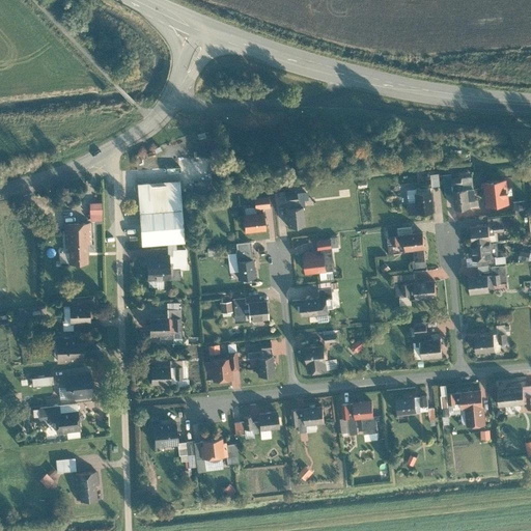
[(430,187),(439,186),(438,174),(429,175),(430,187)]
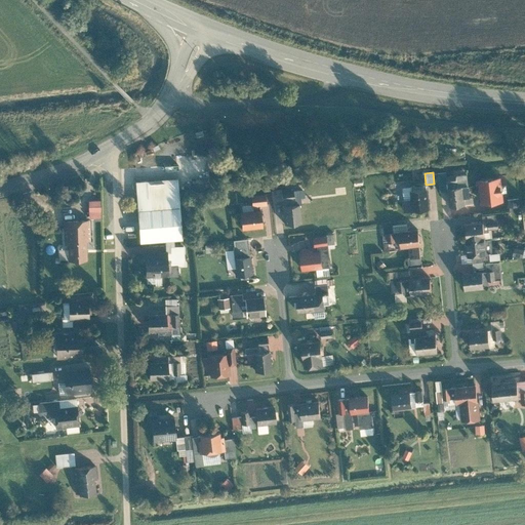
[(499,177),(480,179),(483,202),(501,200),(499,177)]
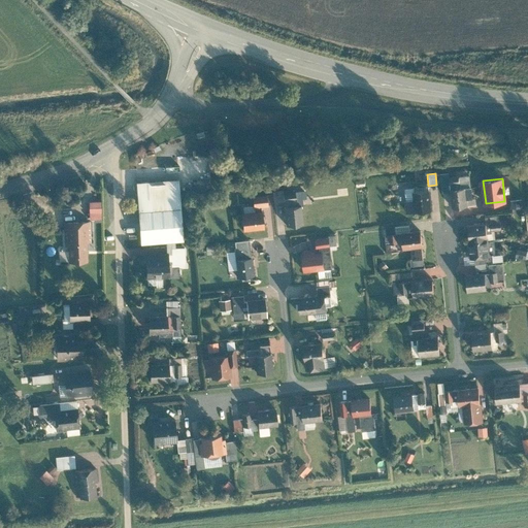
[(178,179),(135,183),(140,245),(183,242),(178,179)]
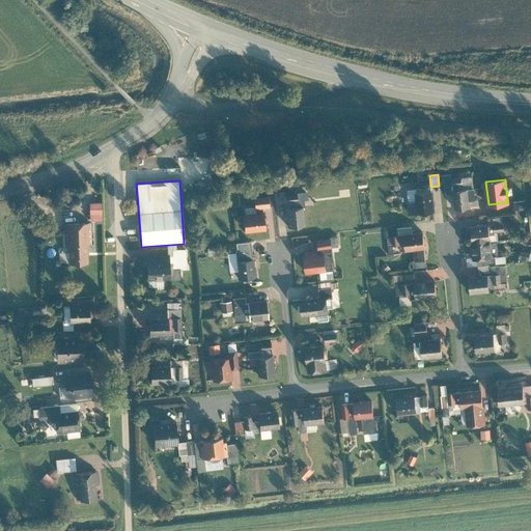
[(470,208),(468,190),(454,191),(455,210),(470,208)]
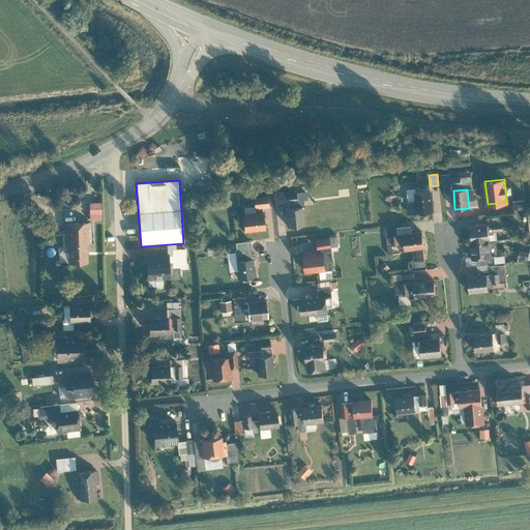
[(294,192),(274,194),(275,204),(295,202),(294,192)]
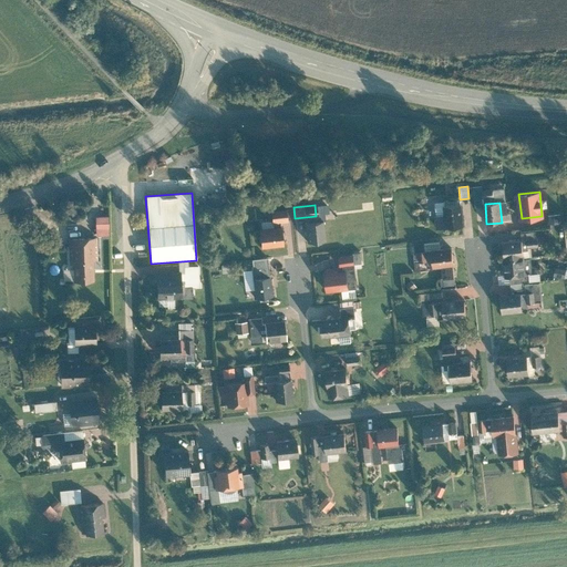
[(464,226),(462,206),(443,207),(445,228),(464,226)]
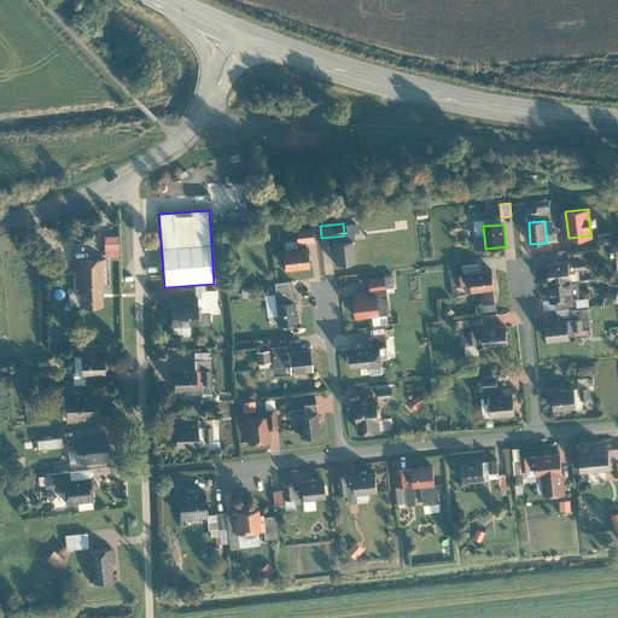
[(312,229),(296,231),(297,244),(313,243),(312,229)]
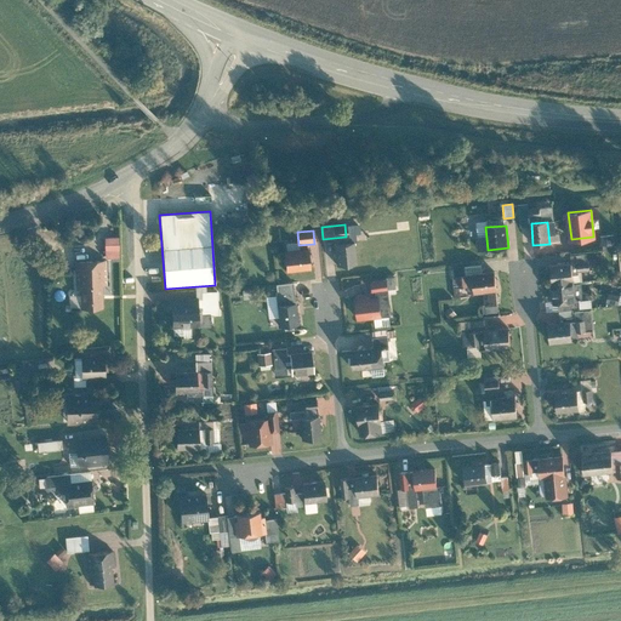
[(117,238),(104,238),(104,258),(117,258),(117,238)]
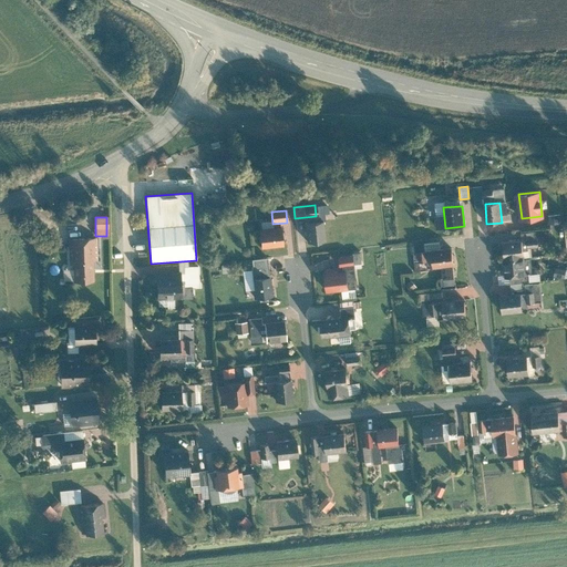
[(325,241),(322,223),(306,225),(307,243),(325,241)]
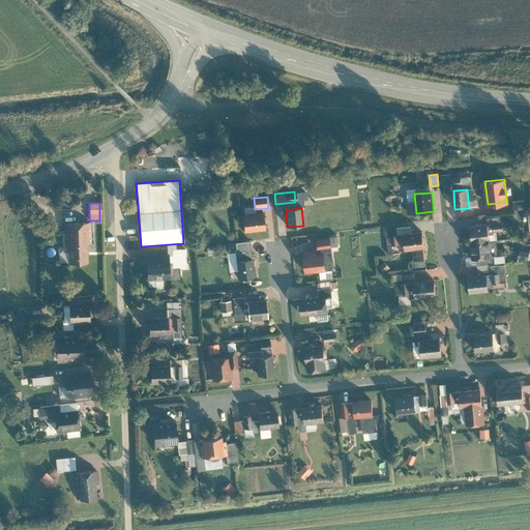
[(262,211),(242,213),(244,232),(264,230),(262,211)]
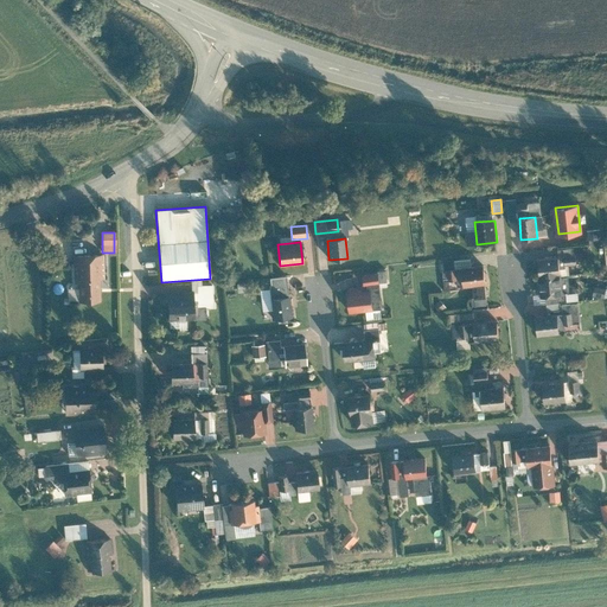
[(102,255),(77,256),(78,302),(98,302),(98,280),(103,280),(102,255)]
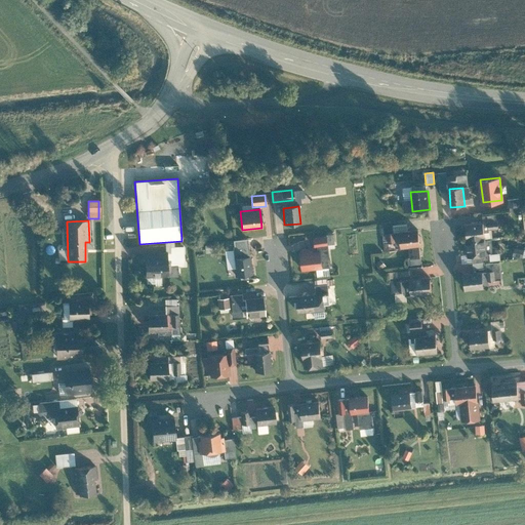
[(483,223),(465,224),(468,255),(472,255),(486,253),(489,253),(492,253),(490,239),(484,240),(484,238),(484,232),(489,231),(489,229),(488,221),(483,223)]
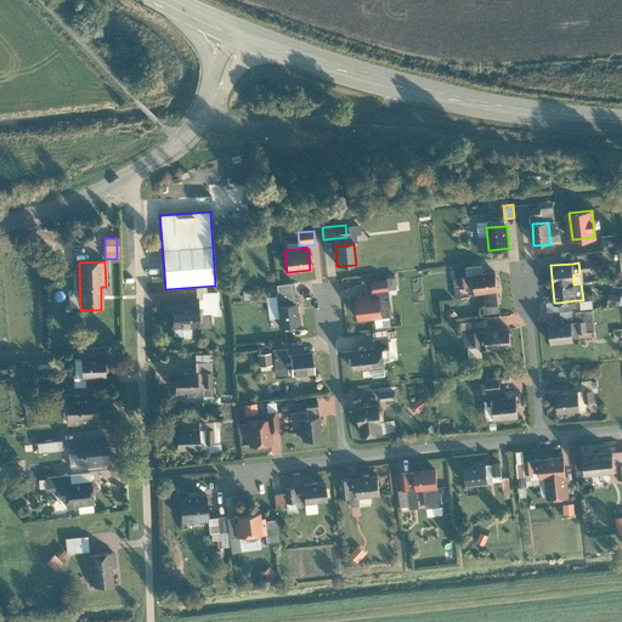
[(498,306),(495,273),(481,276),(480,266),(457,269),(458,277),(471,276),(474,295),(482,294),(485,307),(498,306)]
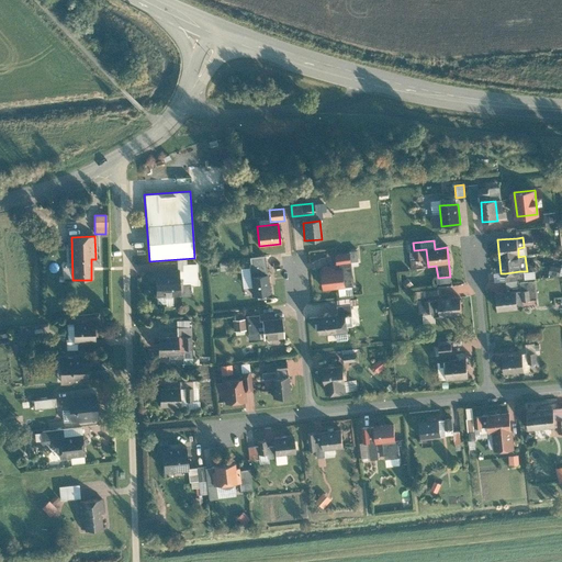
[(350,254),(334,256),(335,266),(351,263),(350,254)]
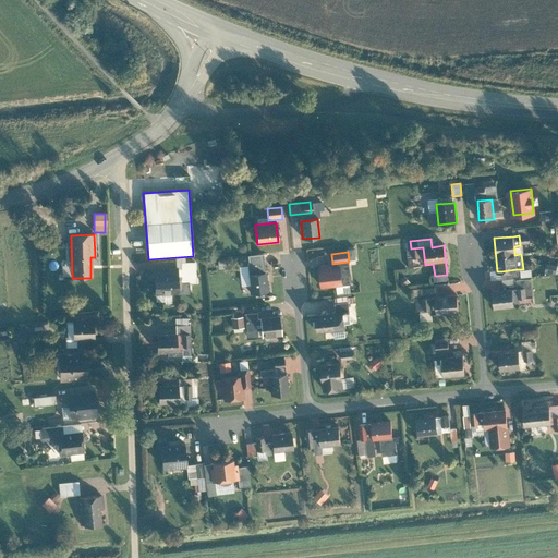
[(267,286),(264,254),(245,256),(246,265),(238,266),(241,295),(263,293),(267,286)]
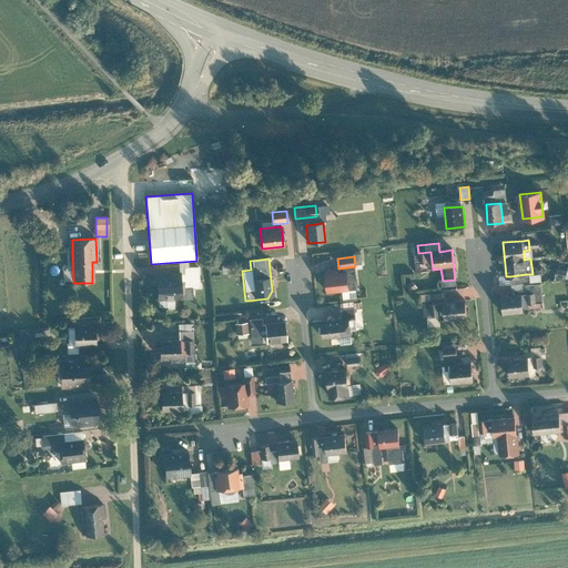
[(233,281),(232,269),(222,270),(224,282),(233,281)]
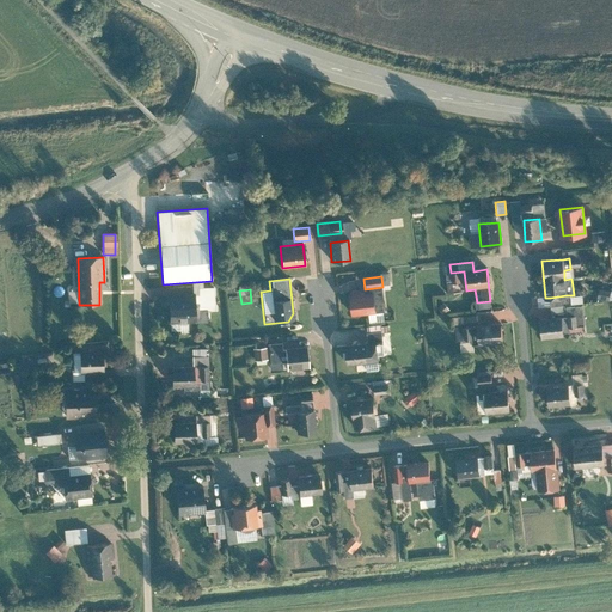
[(610,291),(598,289),(597,299),(609,300),(610,291)]
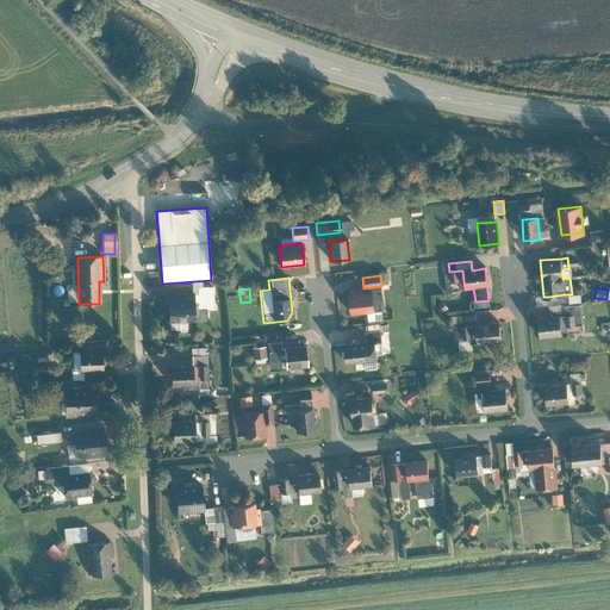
[(362,291),(349,292),(350,315),(374,313),(373,292),(362,293),(362,291)]
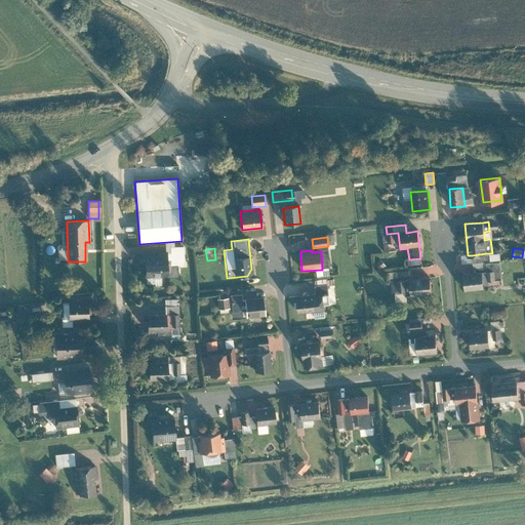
[(167,252),(137,254),(137,260),(145,260),(147,286),(162,285),(162,278),(169,278),(167,252)]
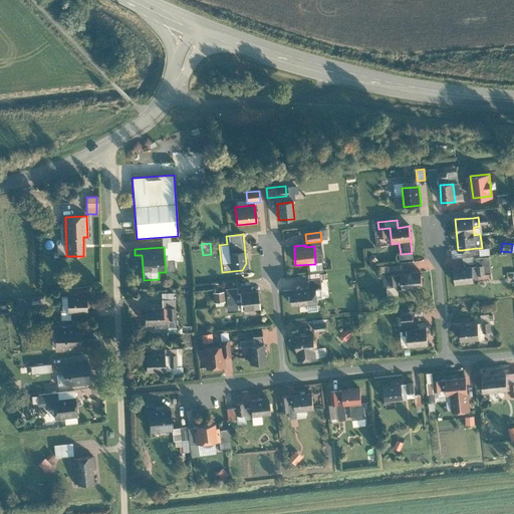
[(376,261),(371,255),(367,259),(372,265),(376,261)]
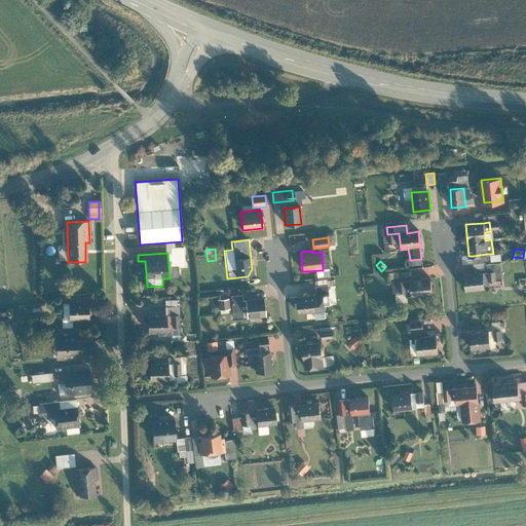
[(475,272),(464,273),(465,290),(484,288),(490,288),(489,282),(488,282),(488,271),(483,272),(483,271),(475,272)]
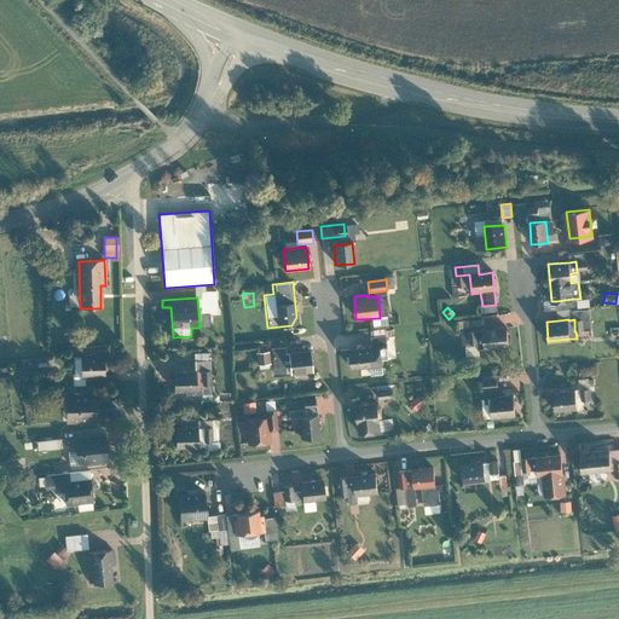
[(509,347),(507,328),(481,330),(484,351),(509,347)]
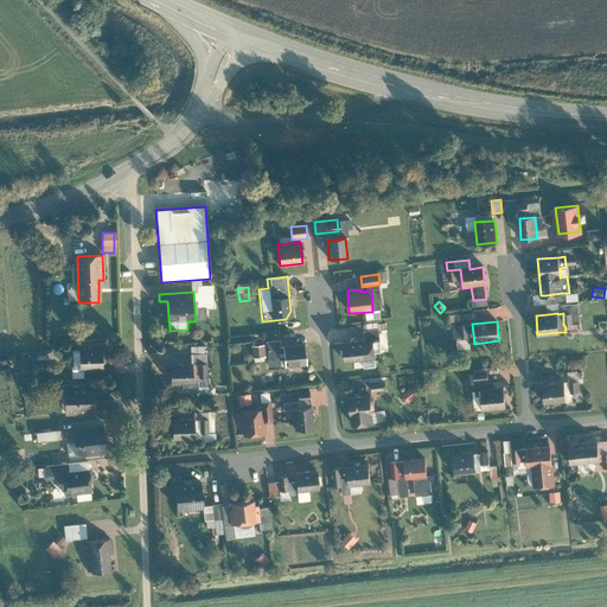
[(366,340),(343,343),(344,363),(376,360),(375,339),(379,338),(378,324),(364,325),(366,340)]
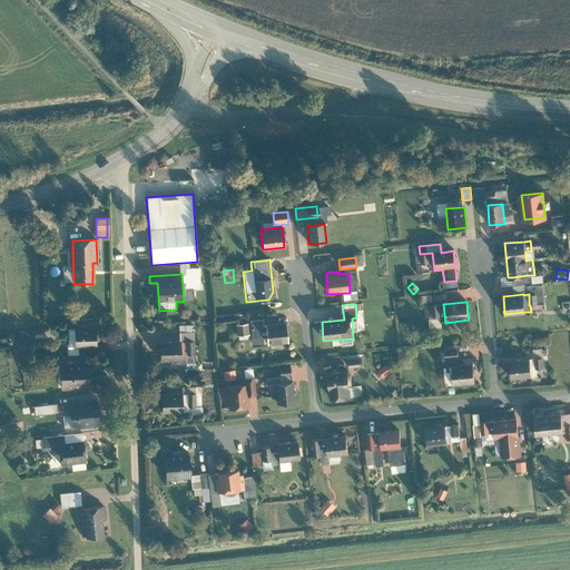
[(251,324),(234,325),(235,336),(251,336),(251,347),(263,346),(261,320),(251,320),(251,324)]
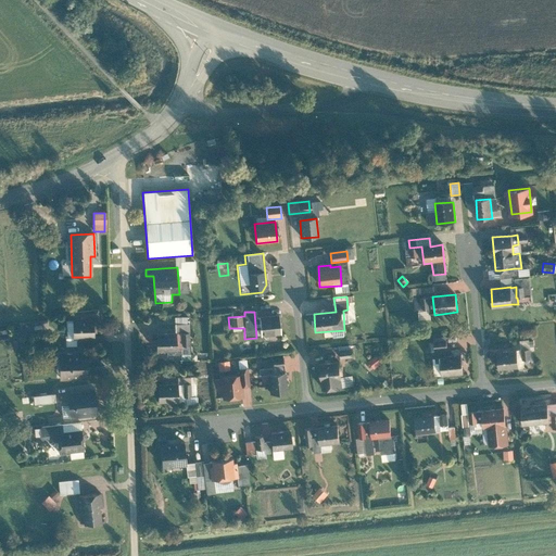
[(280,335),(278,314),(260,316),(262,337),(280,335)]
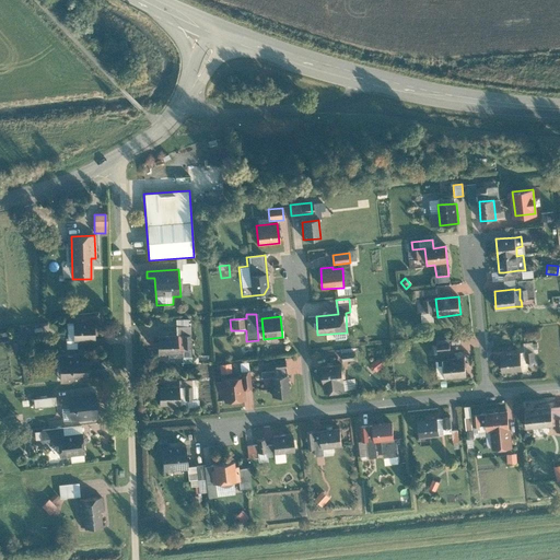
[(93,318),(71,319),(72,341),(66,341),(66,349),(78,349),(77,341),(94,341),(93,318)]
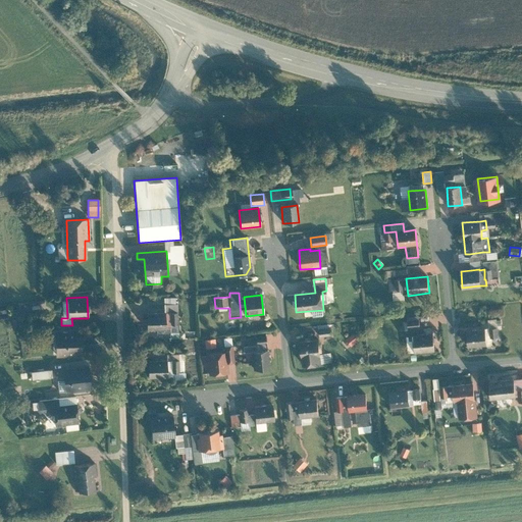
[(164,313),(145,314),(145,331),(177,331),(177,300),(164,300),(164,313)]
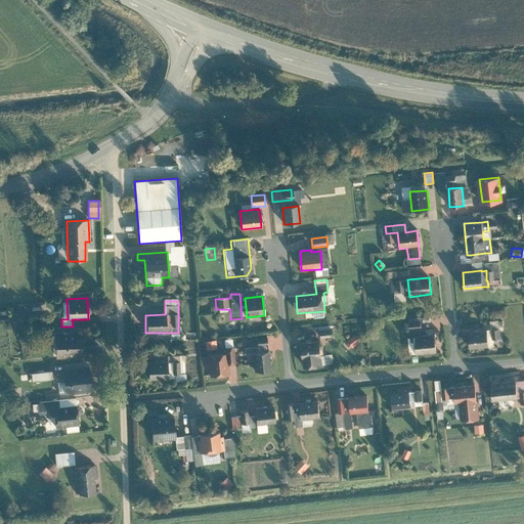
[(421,321),(408,322),(409,332),(421,331),(421,321)]
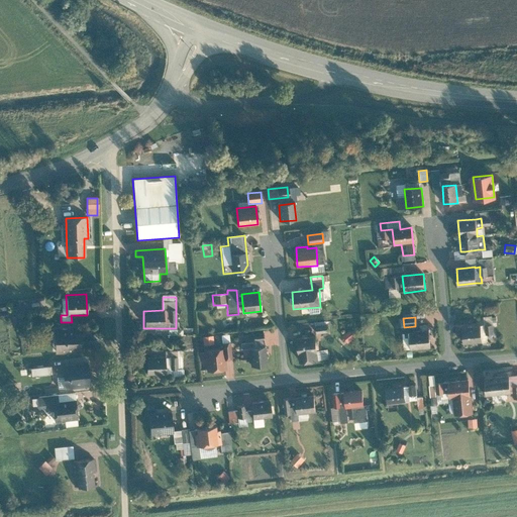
[(494,323),(486,323),(487,337),(495,337),(494,323)]
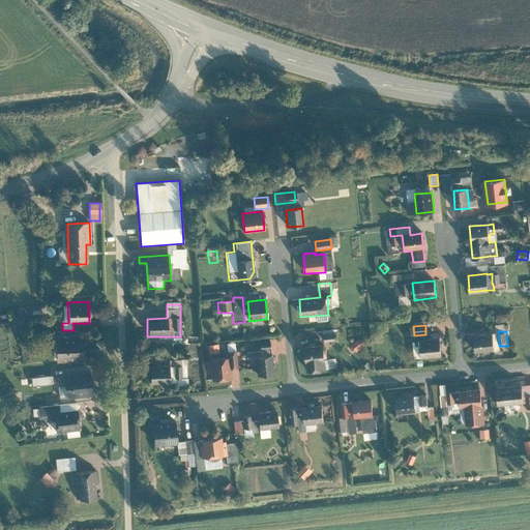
[(333,333),(323,335),(325,344),(335,342),(333,333)]
